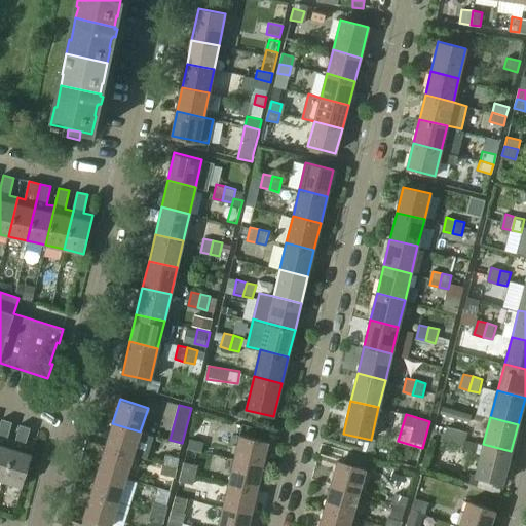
[(0,480),(3,481),(14,443),(6,441),(12,422),(2,419),(0,424),(0,480)]
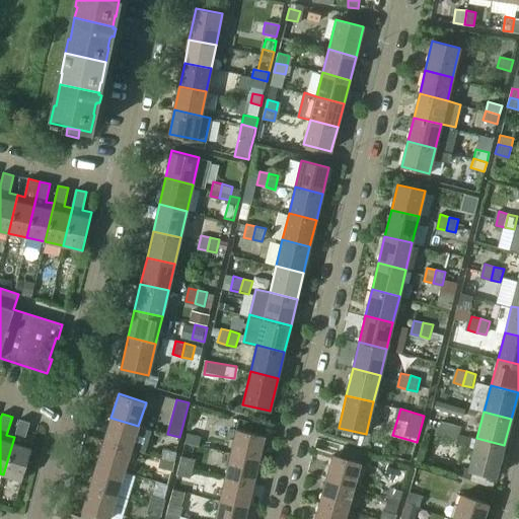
[(131,449),(138,426),(110,418),(103,440),(131,449)]
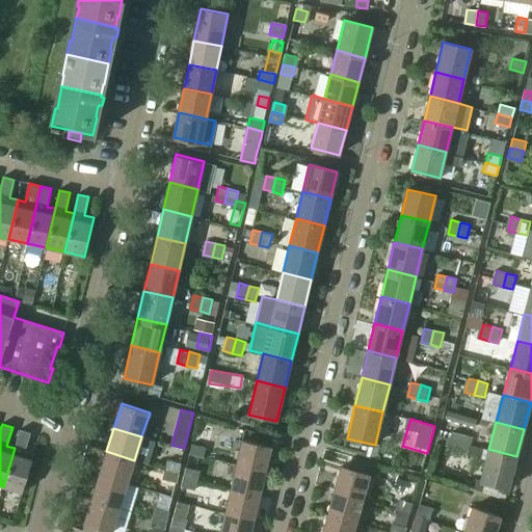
[(23,493),(34,454),(25,451),(30,433),(20,430),(15,448),(3,486),(23,493)]
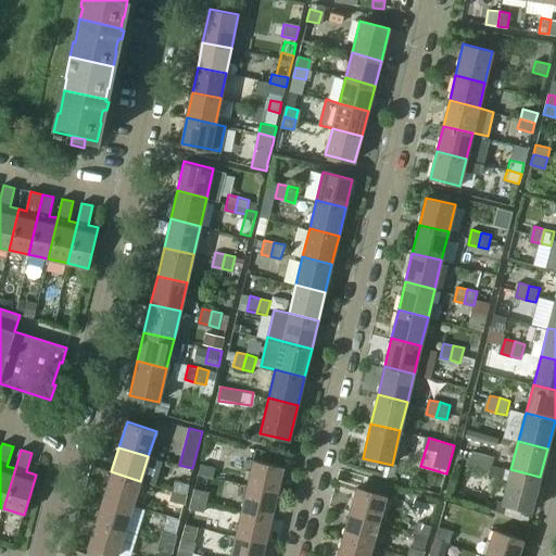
[(481,469),(485,454),(475,452),(470,466),(481,469)]
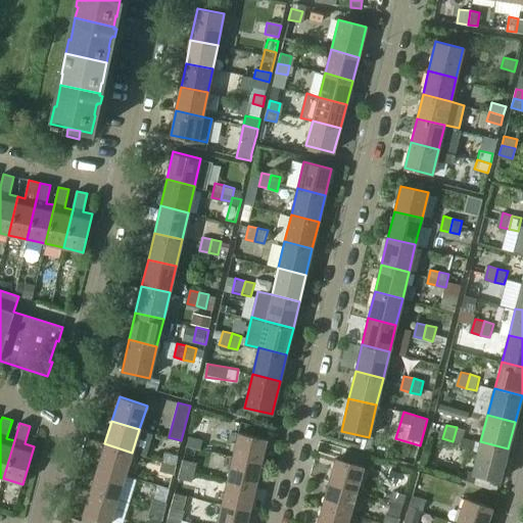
[(466,430),(457,427),(453,441),(463,443),(466,430)]
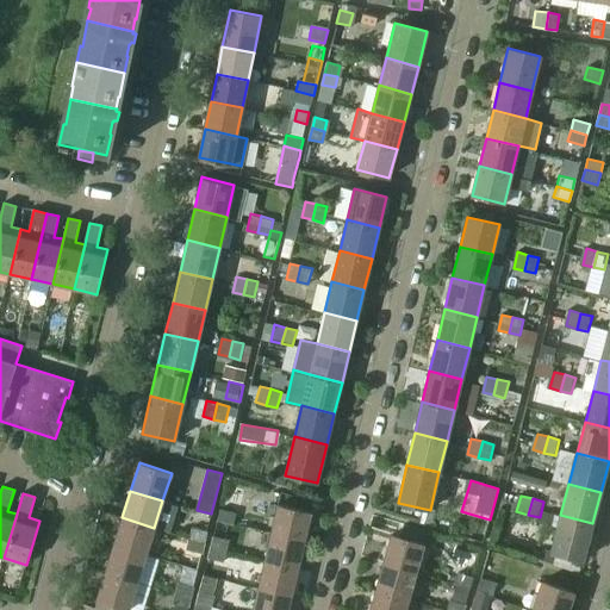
[(310,512),(278,505),(272,533),(304,540),(310,512)]
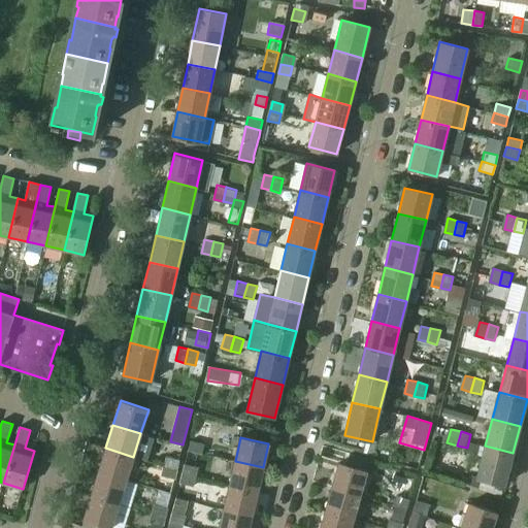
[(203,444),(190,441),(188,451),(200,454),(203,444)]
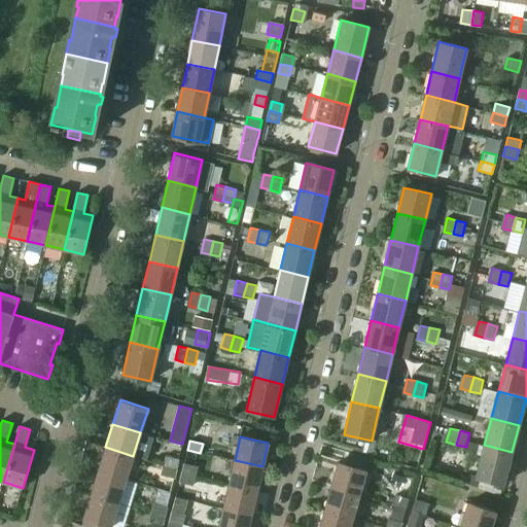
[(503,485),(512,452),(484,445),(476,478),(503,485)]
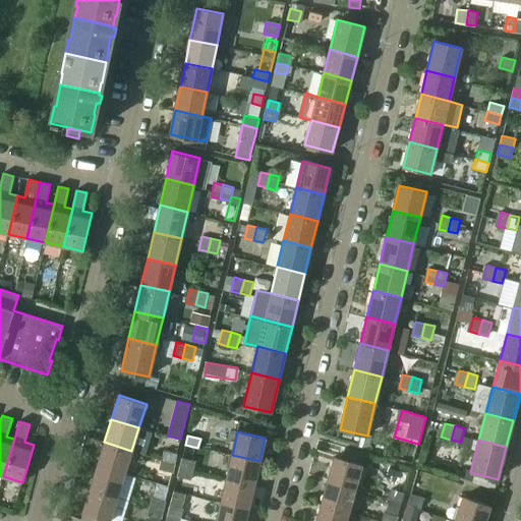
[(124,473),(131,451),(104,442),(97,465),(124,473)]
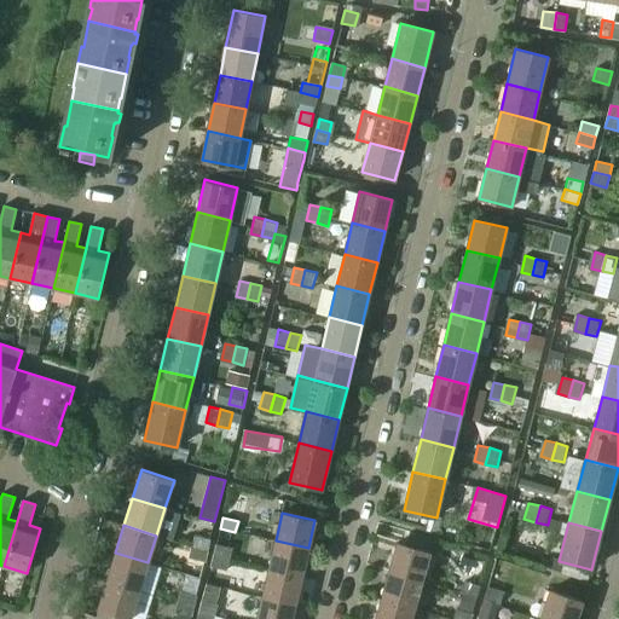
[(208,549),(210,538),(196,534),(192,545),(208,549)]
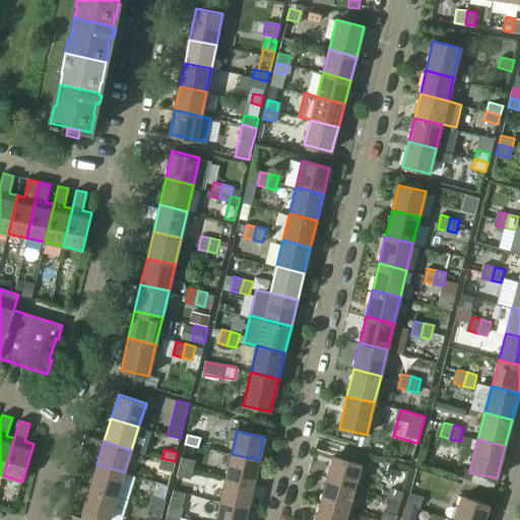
[(254,483),(259,460),(232,454),(226,477),(254,483)]
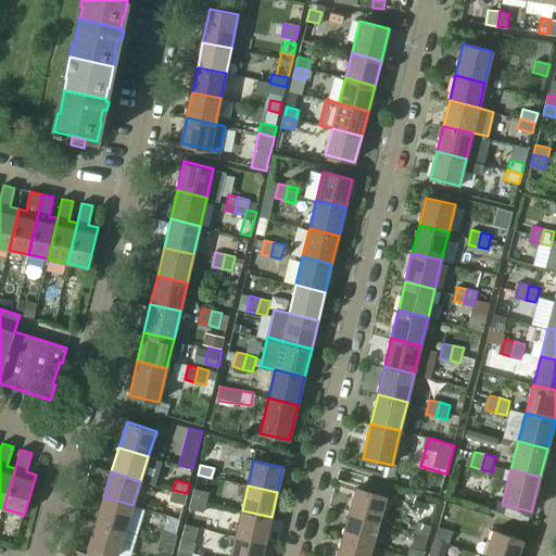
[(386,496),(357,488),(350,514),(379,522),(386,496)]
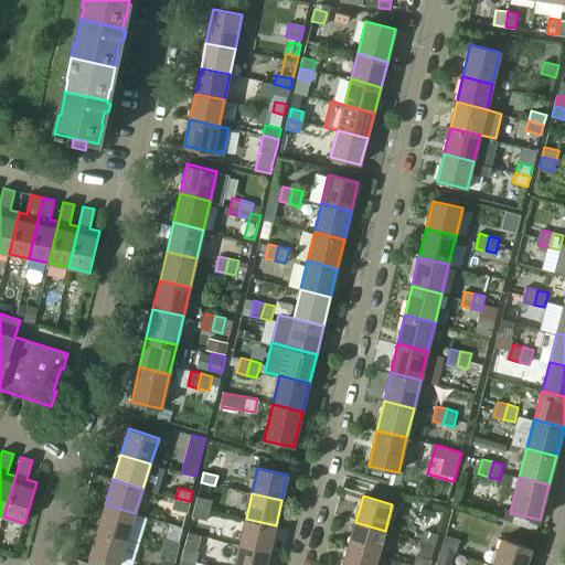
[(211,500),(198,497),(195,508),(209,510),(211,500)]
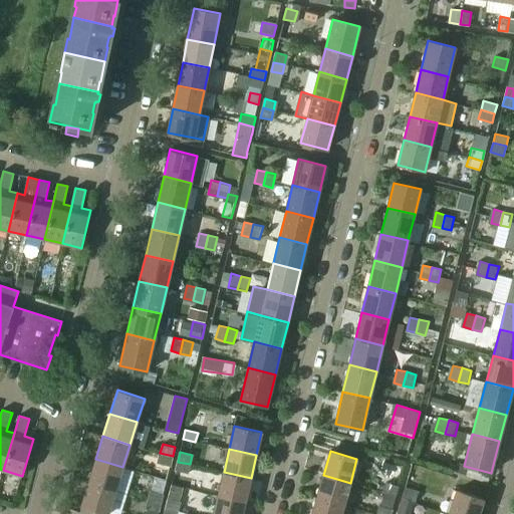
[(170,465),(173,456),(160,453),(158,462),(170,465)]
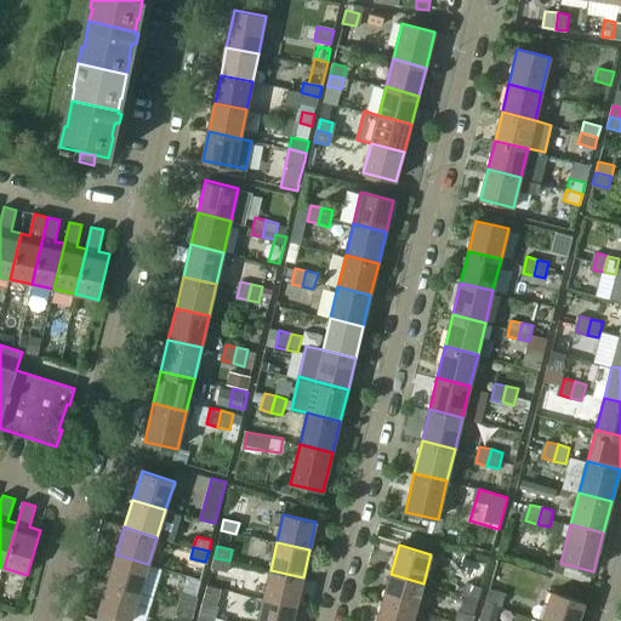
[(140,592),(148,564),(115,554),(107,582),(140,592)]
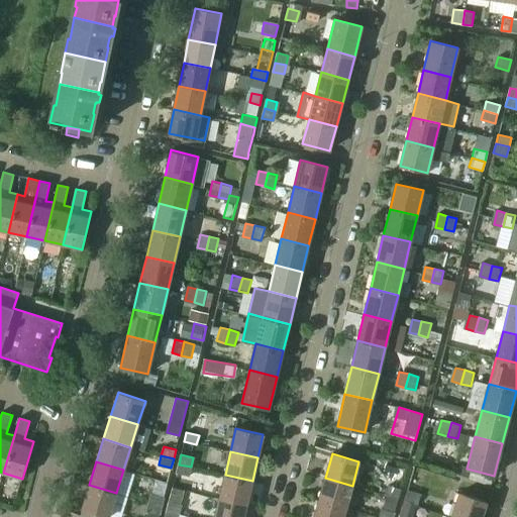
[(189,477),(191,467),(179,464),(177,474),(189,477)]
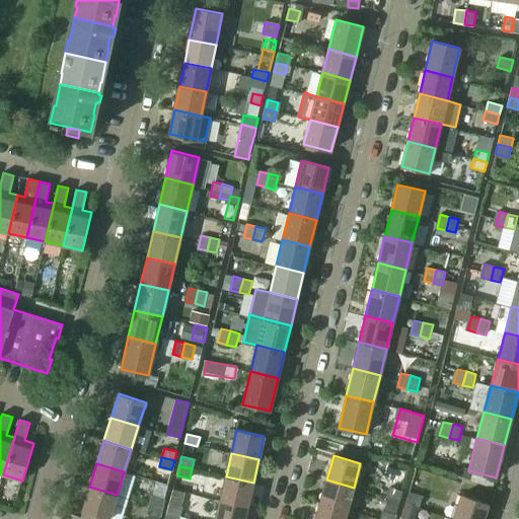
[(247,506),(253,483),(226,476),(220,500),(247,506)]
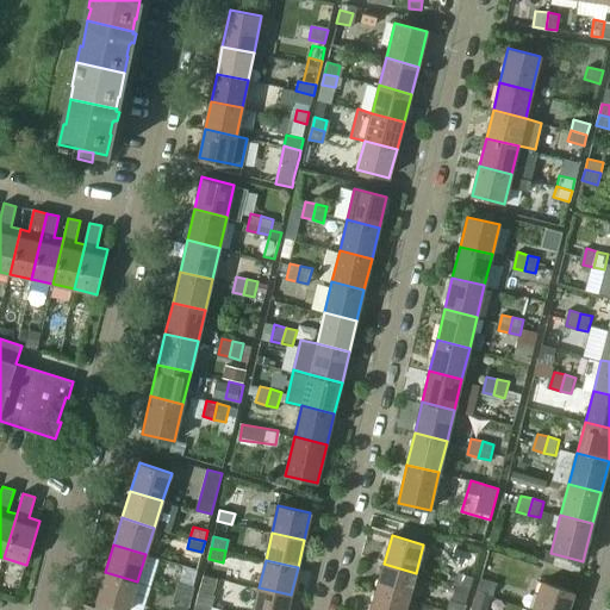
[(408,601),(416,573),(384,564),(375,591),(408,601)]
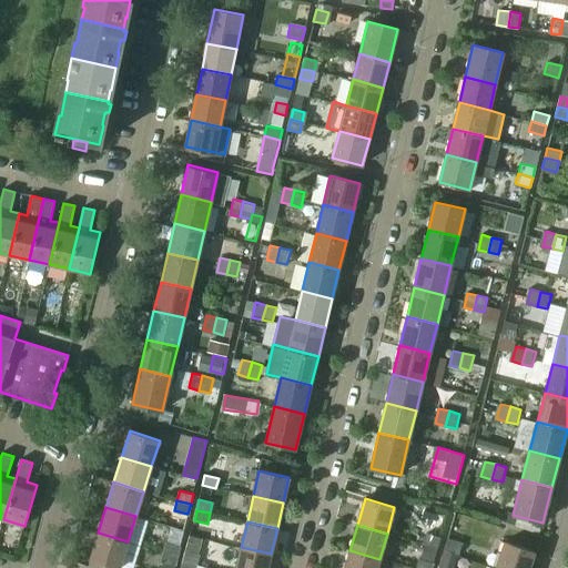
[(120,567),(128,541),(98,533),(90,558),(120,567)]
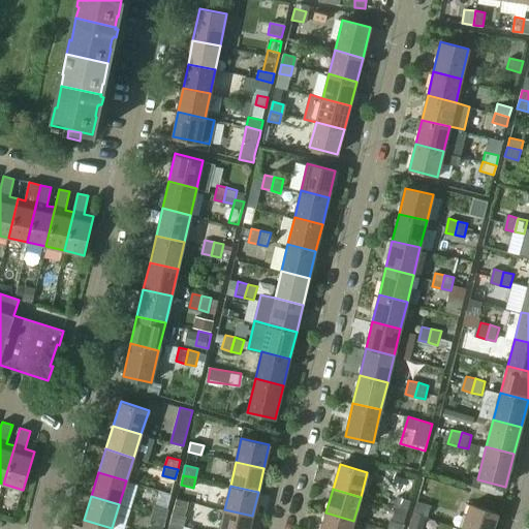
[(399,497),(396,506),(409,510),(412,501),(399,497)]
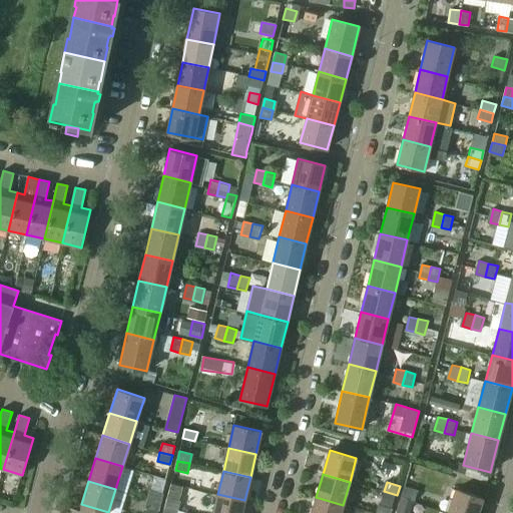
[(418,492),(405,488),(402,497),(415,501),(418,492)]
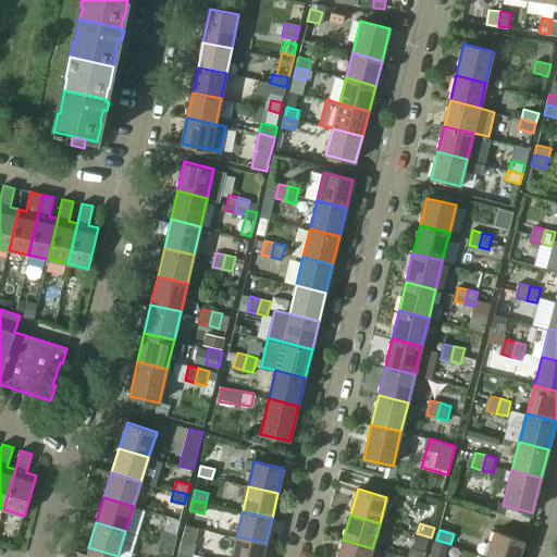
[(495,531),(486,556),(490,556),(518,556),(523,541),(495,531)]
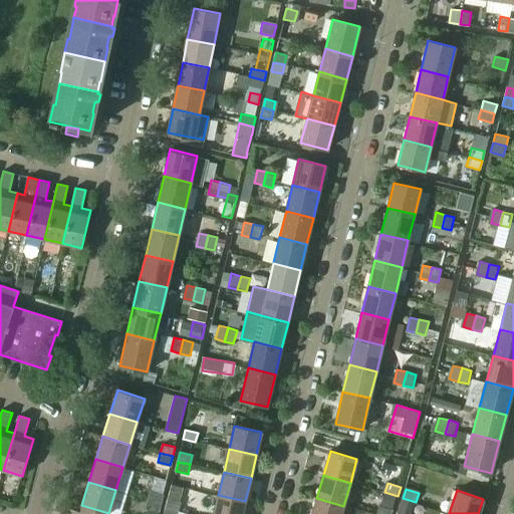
[(161,504),(164,494),(150,491),(148,501),(161,504)]
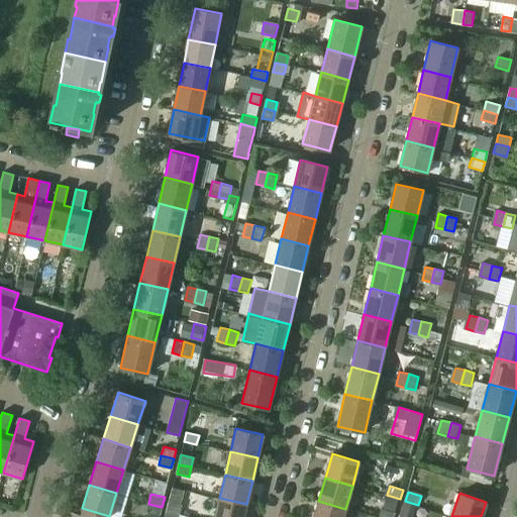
[(243,516),(246,504),(219,498),(214,516),(243,516)]
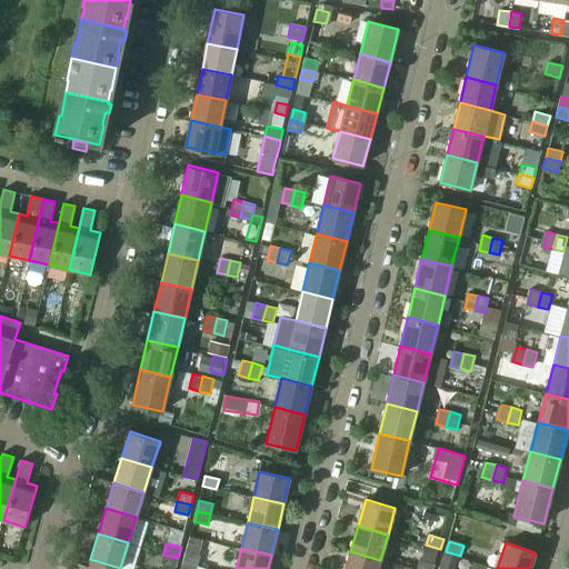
[(377,568),(380,560),(350,551),(345,568),(377,568)]
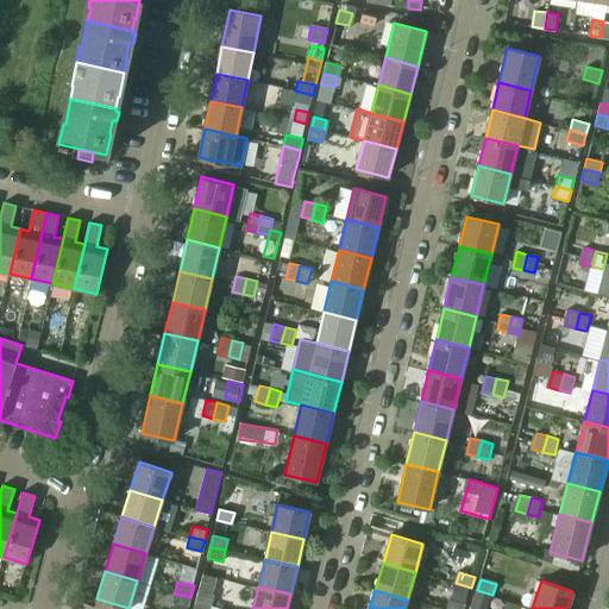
[(215,595),(199,591),(196,603),(212,607),(215,595)]
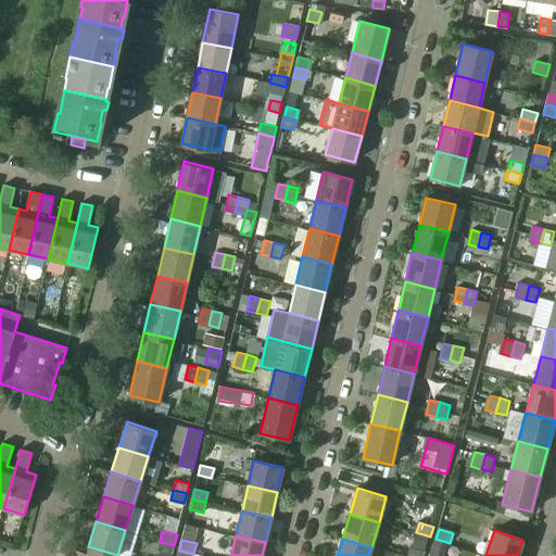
[(172,555),(174,545),(160,542),(156,551),(172,555)]
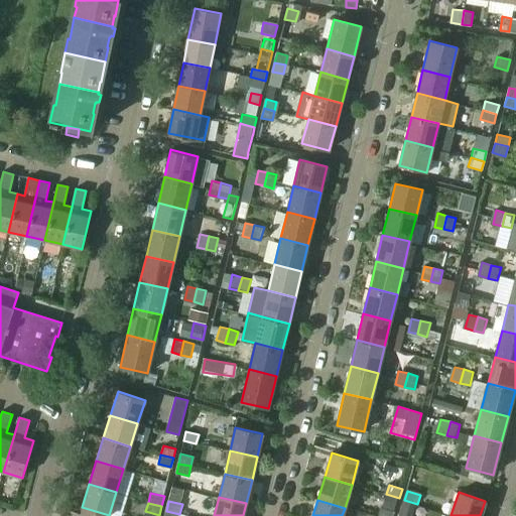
[(393,515),(395,511),(381,507),(378,515),(393,515)]
